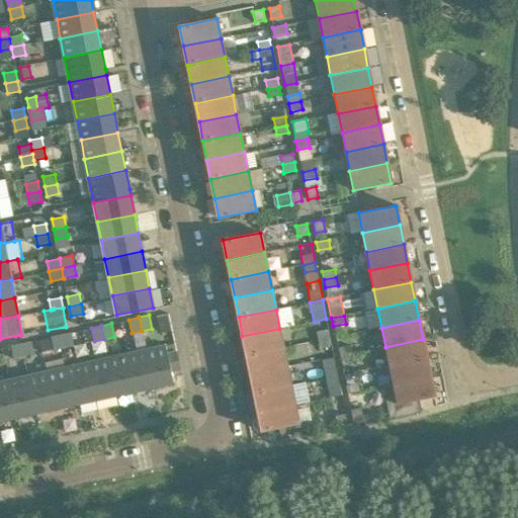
[(283,347),(279,329),(242,336),(246,355),(283,347)]
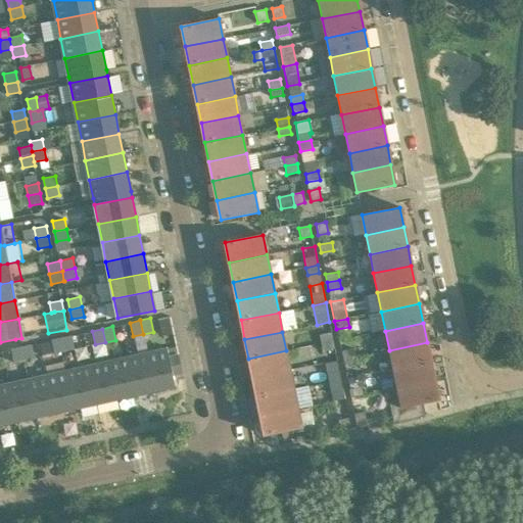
[(320,335),(322,344),(333,342),(332,333),(320,335)]
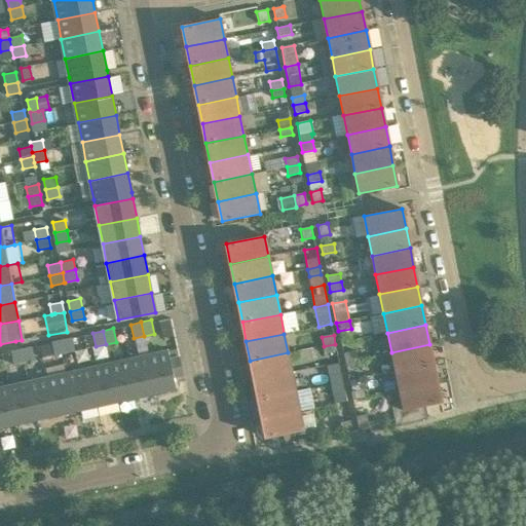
[(72,337),(62,339),(65,353),(75,351),(72,337)]
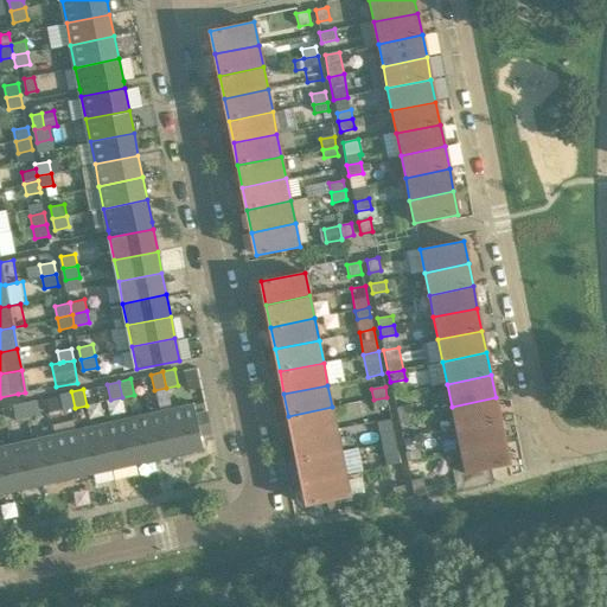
[(393,395),(397,419),(413,415),(425,413),(423,400),(415,402),(413,390),(393,395)]
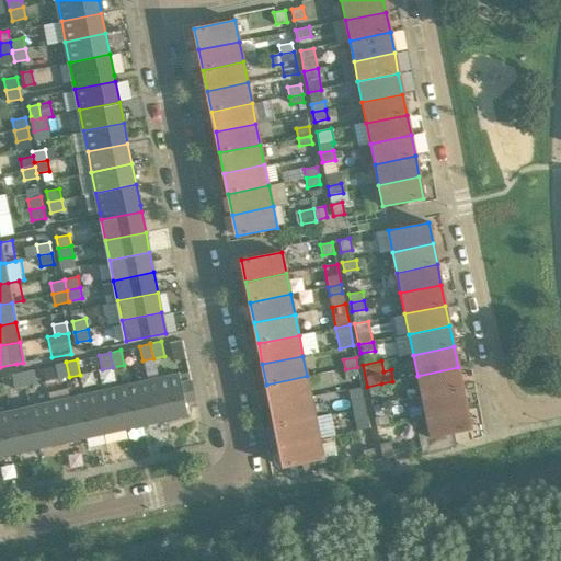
[(58,379),(69,377),(66,362),(55,365),(58,379)]
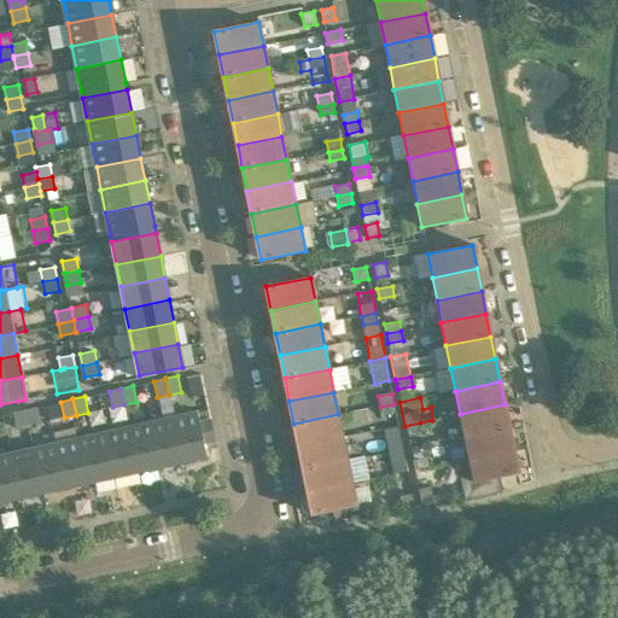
[(396,413),(394,404),(380,407),(382,415),(396,413)]
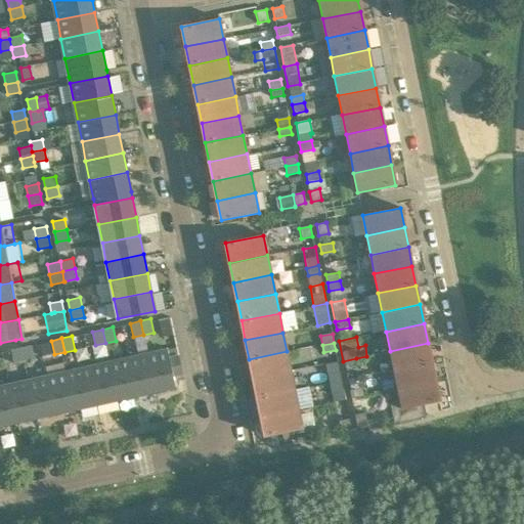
[(431,362),(428,343),(390,351),(393,369),(431,362)]
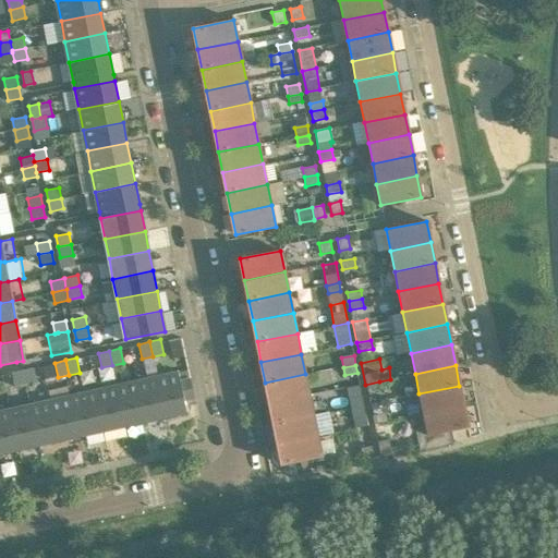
[(33,367),(22,370),(25,385),(36,381),(33,367)]
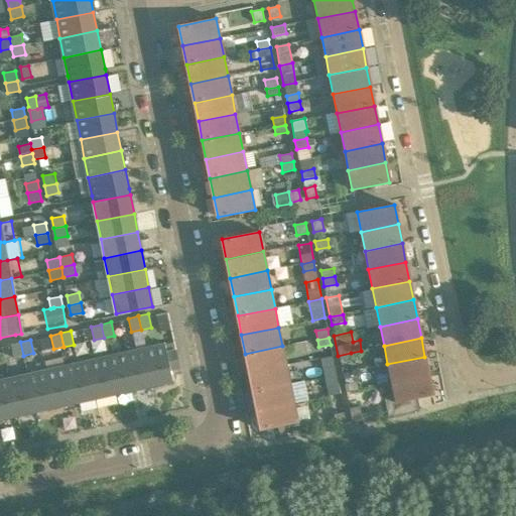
[(23,356),(20,342),(10,344),(13,358),(23,356)]
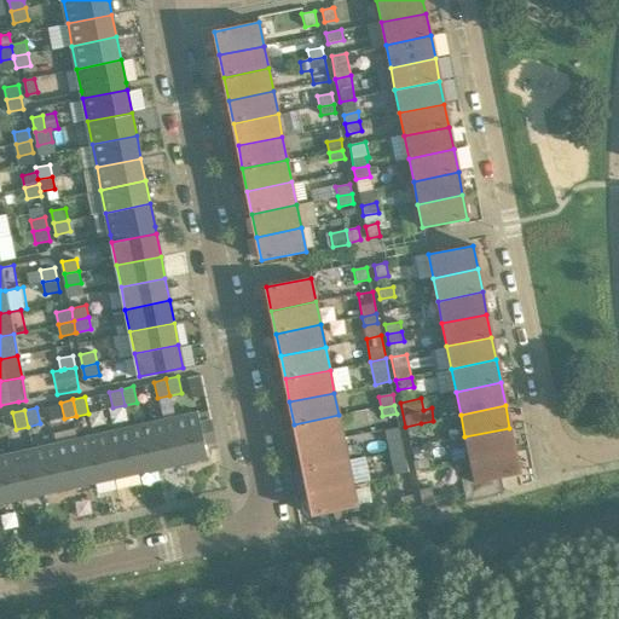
[(197,415),(174,420),(184,463),(207,458),(203,444),(215,441),(210,421),(200,423),(197,415)]
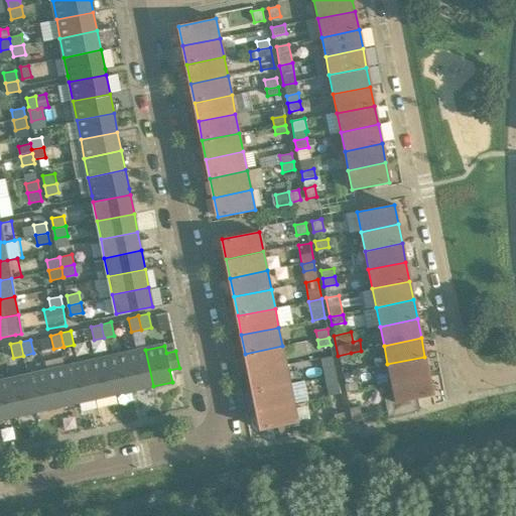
[(245,354),(249,373),(286,365),(282,346),(245,354)]
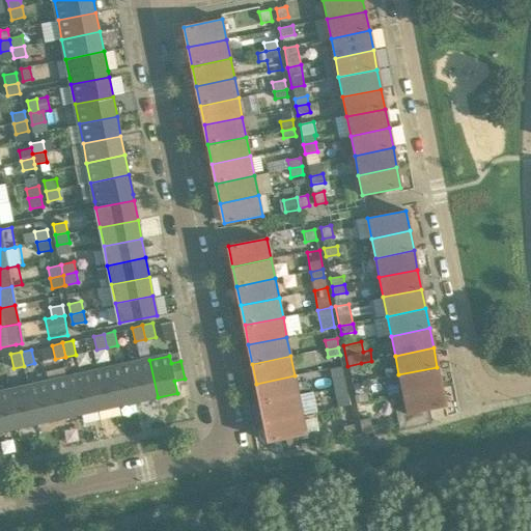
[(158,397),(149,360),(130,364),(138,402),(158,397)]
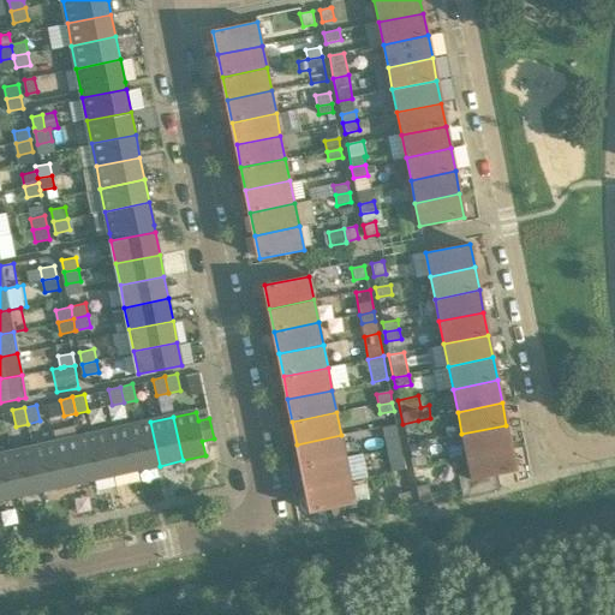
[(419,429),(418,421),(402,424),(405,433),(419,429)]
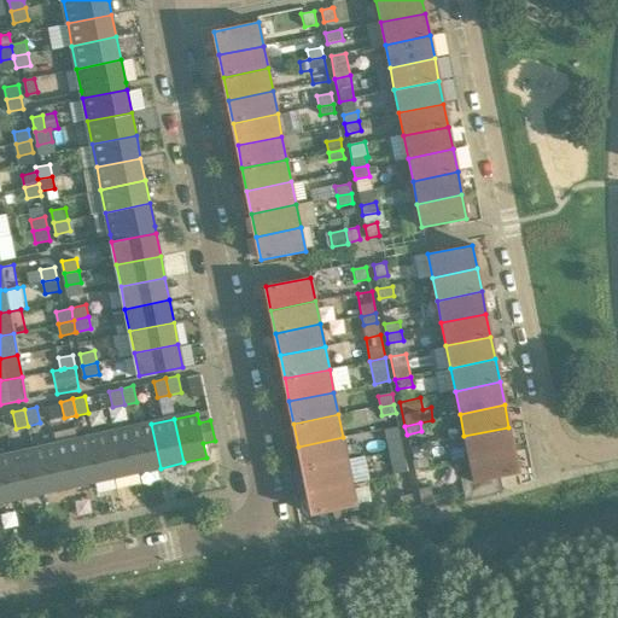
[(151,424),(127,429),(136,473),(161,468),(151,424)]
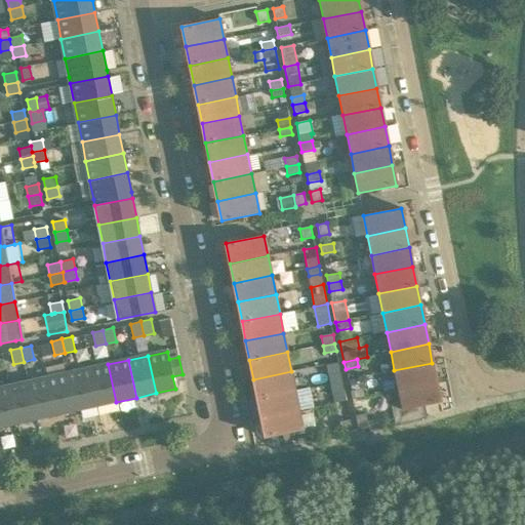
[(436,382),(432,363),(394,370),(398,390),(436,382)]
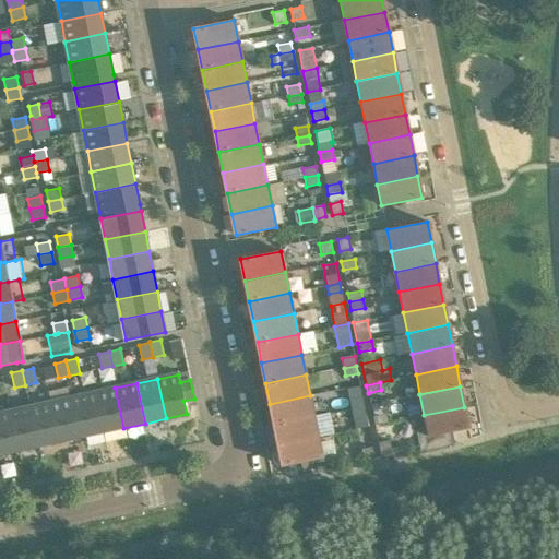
[(123,428),(115,388),(94,393),(103,432),(123,428)]
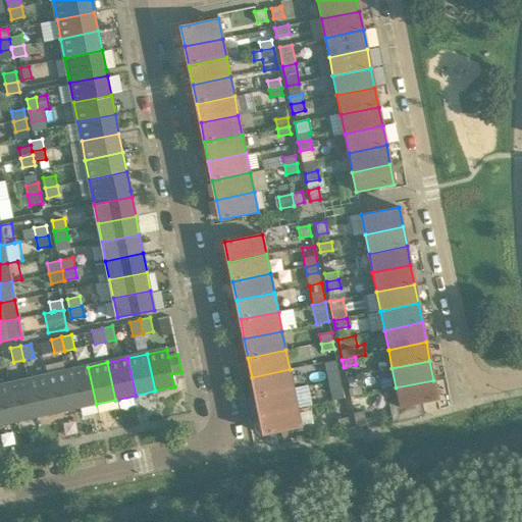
[(88,367),(68,371),(76,408),(96,404),(88,367)]
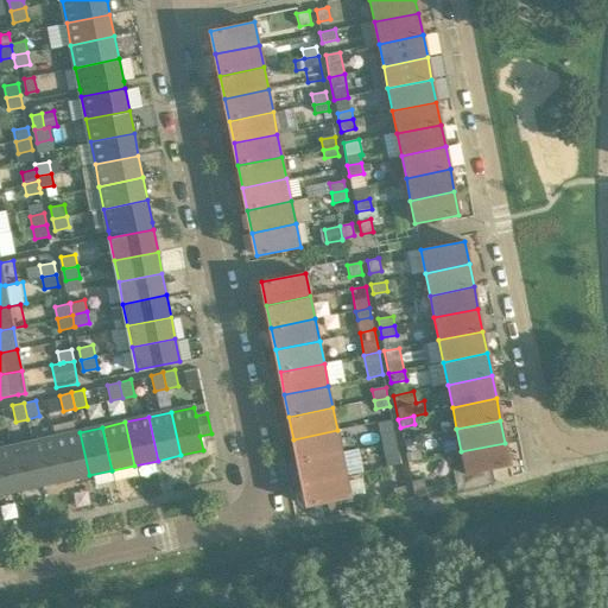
[(342,453),(337,430),(293,439),(298,461),(342,453)]
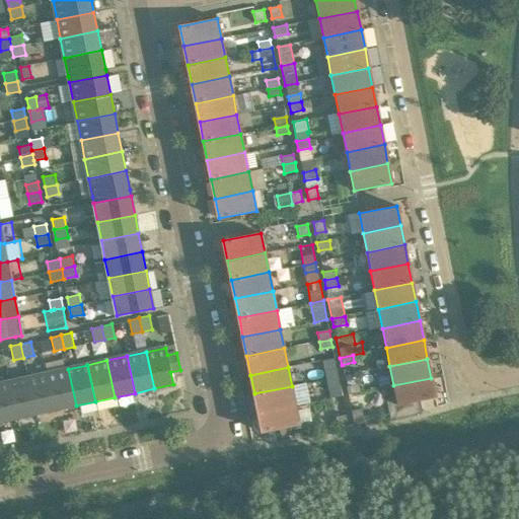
[(76,405),(68,369),(49,373),(57,411),(76,405)]
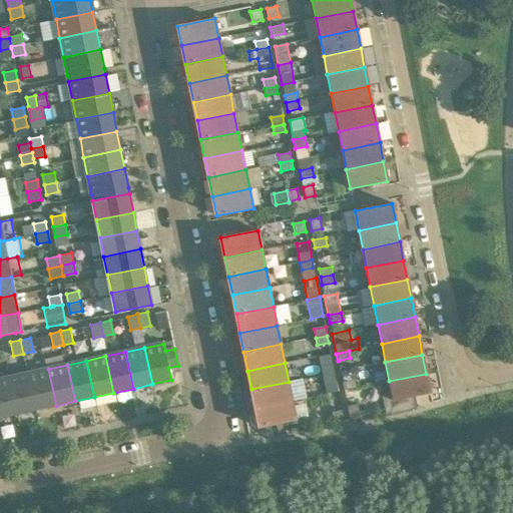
[(323,375),(335,373),(333,365),(322,367),(323,375)]
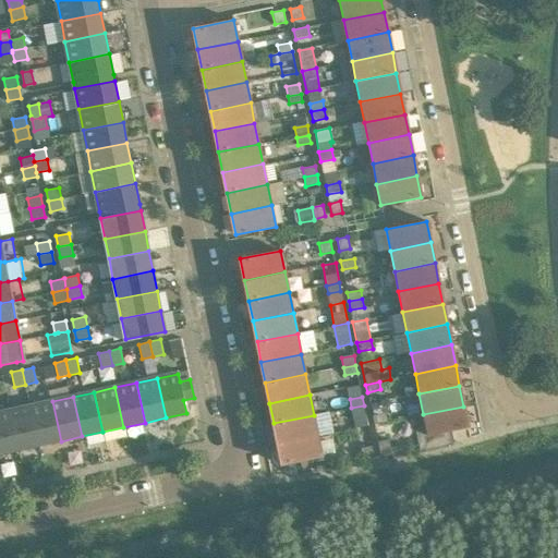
[(52,401),(32,405),(40,446),(61,441),(52,401)]
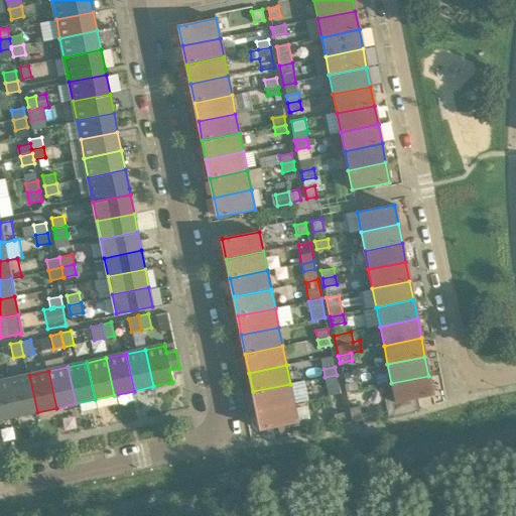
[(17,416),(37,412),(29,375),(9,380),(17,416)]
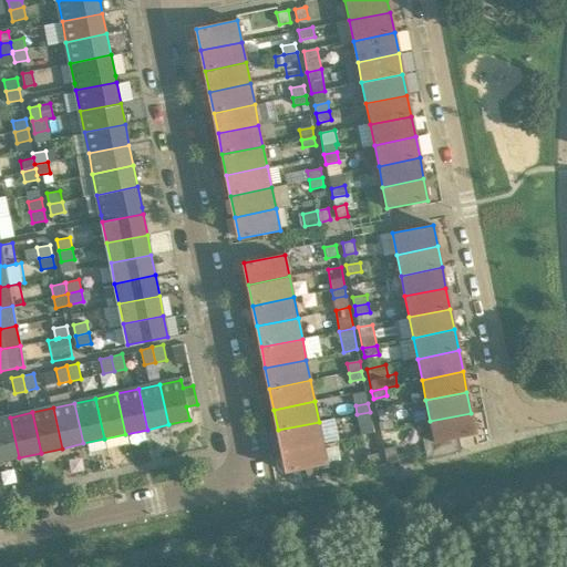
[(371,421),(370,412),(357,414),(359,423),(371,421)]
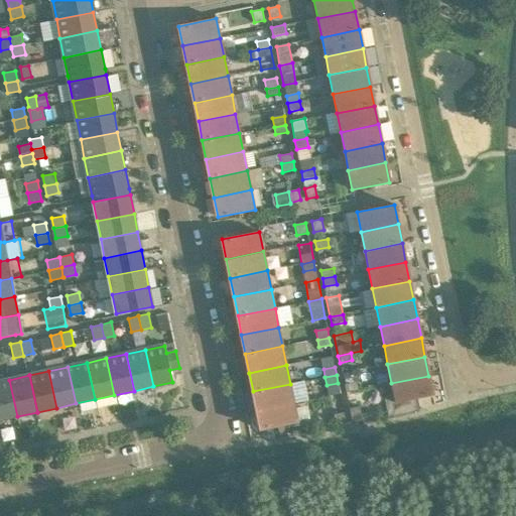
[(432,395),(428,376),(391,383),(381,385),(388,419),(403,415),(419,410),(419,409),(418,409),(416,399),(432,395)]
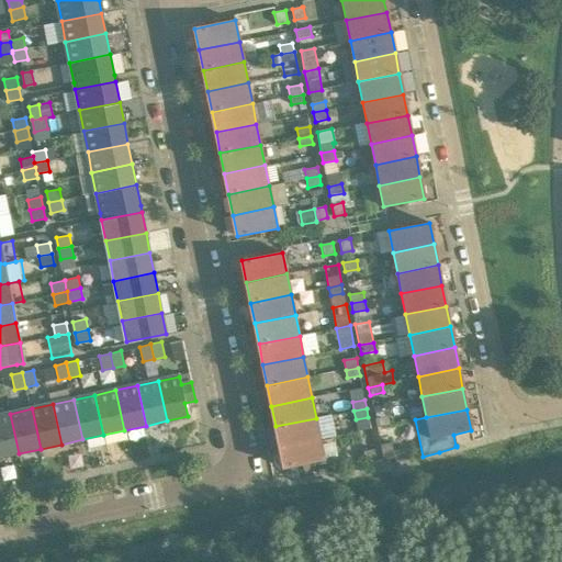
[(0,457),(19,453),(10,414),(0,415),(0,457)]
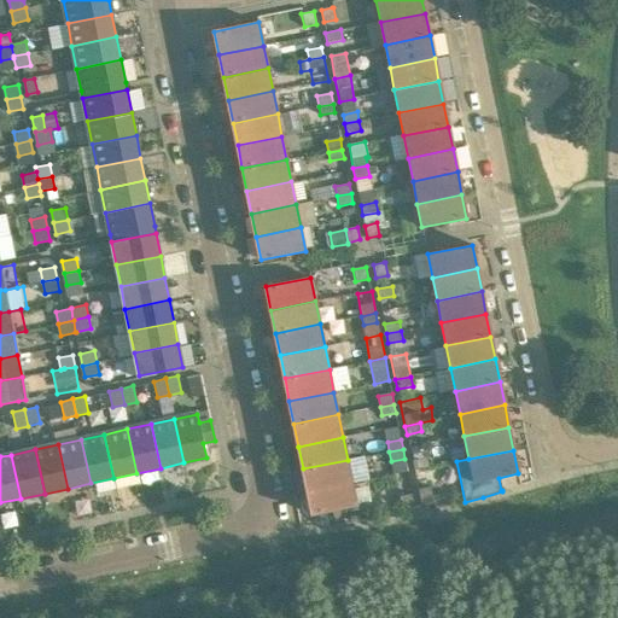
[(427,458),(412,460),(414,470),(429,467),(427,458)]
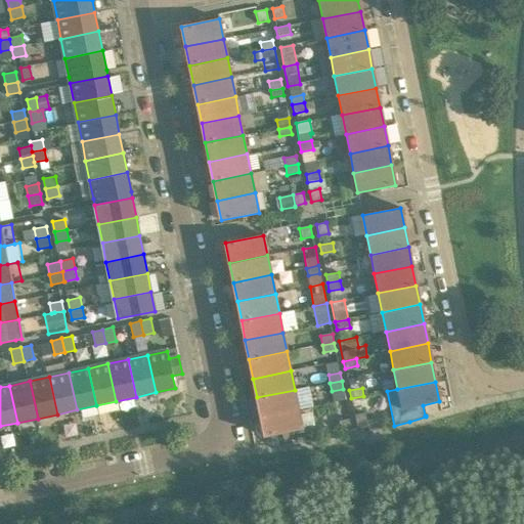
[(257,397),(261,417),(299,409),(295,390),(257,397)]
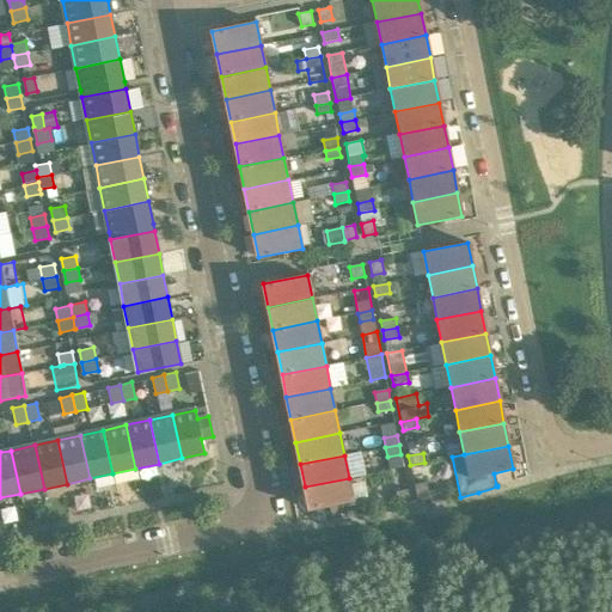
[(354,501),(349,478),(305,487),(310,510),(354,501)]
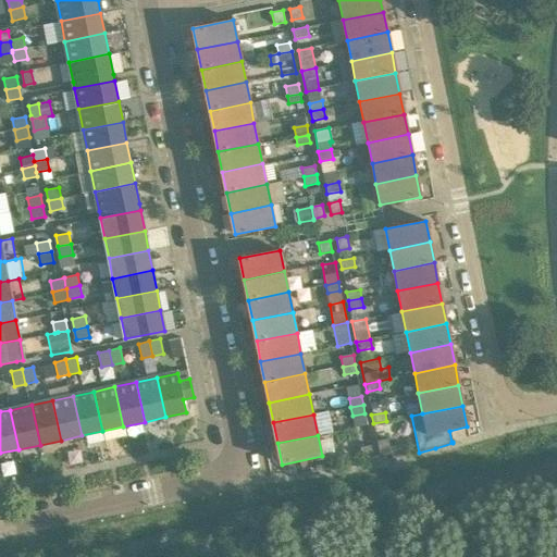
[(376,442),(380,456),(391,454),(387,438),(376,442)]
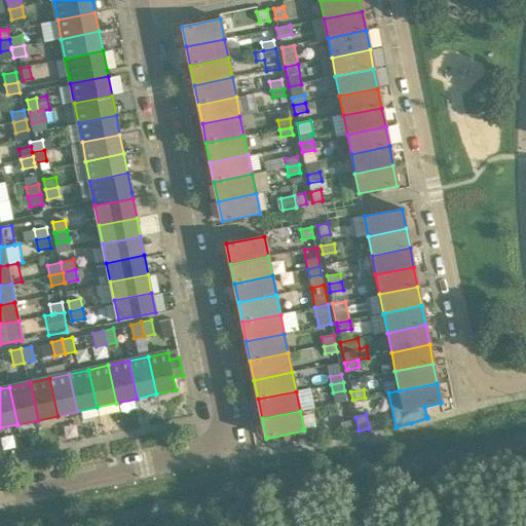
[(342,434),(343,434),(350,431),(348,421),(339,422),(342,434)]
